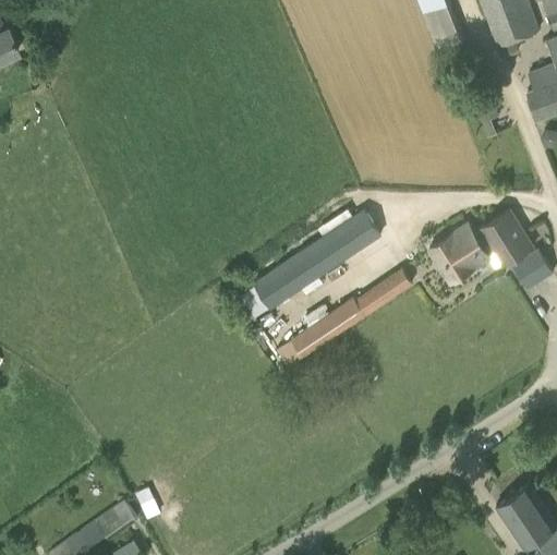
[(468,57),(444,0),(414,0),(436,51),(443,49),(449,64),(468,57)]
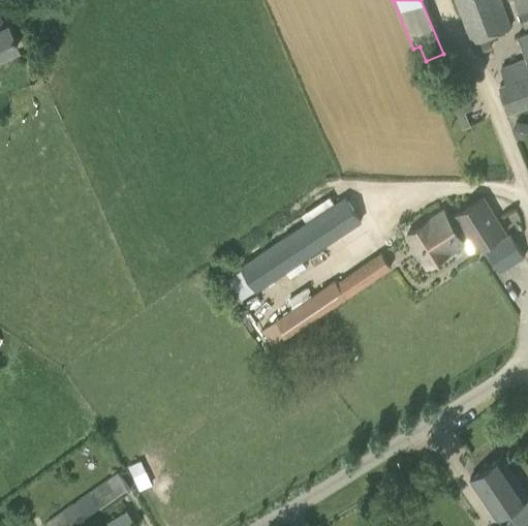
[(510,30),(498,0),(453,0),(474,56),(492,50),(487,38),(510,30)]
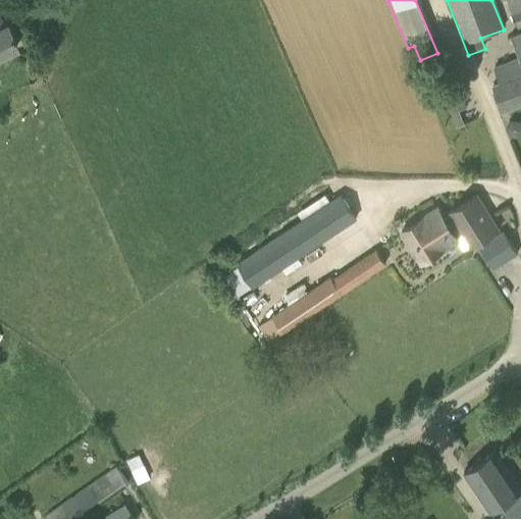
[(517,32),(520,29),(520,6),(509,12),(517,32)]
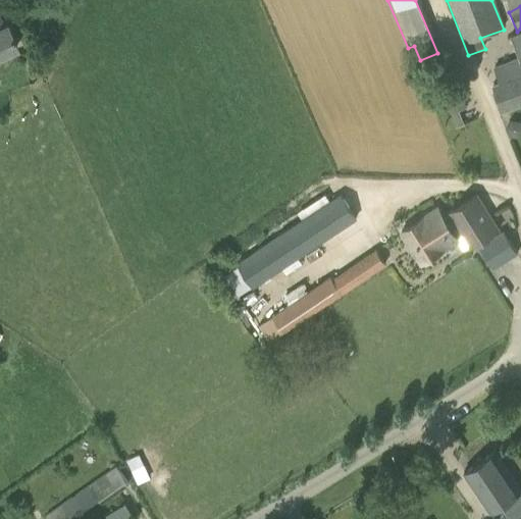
[(4,24),(1,26),(0,23),(0,56),(15,49),(4,24)]
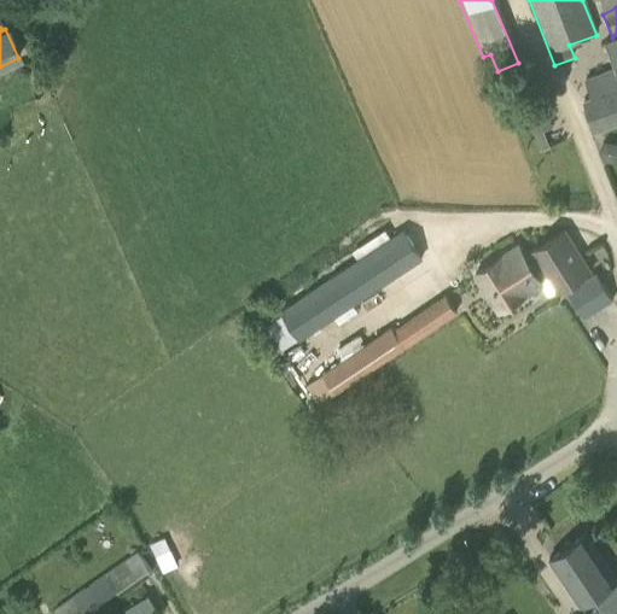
[(616,39),(604,45),(613,71),(586,82),(592,98),(585,100),(595,129),(616,121),(616,39)]
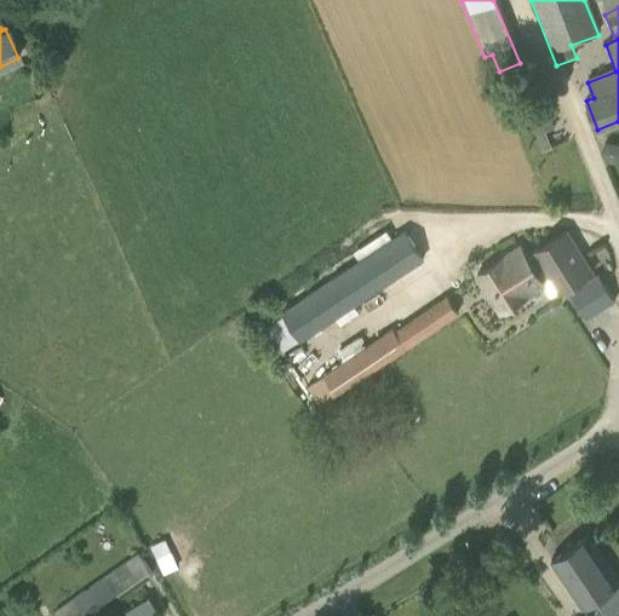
[(545,136),(536,140),(540,154),(550,149),(545,136)]
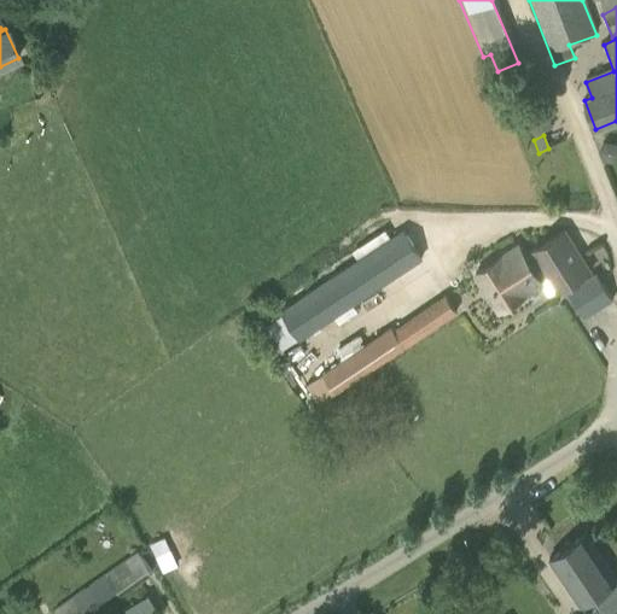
[(280,313),(298,341),(423,261),(402,232),(280,313)]
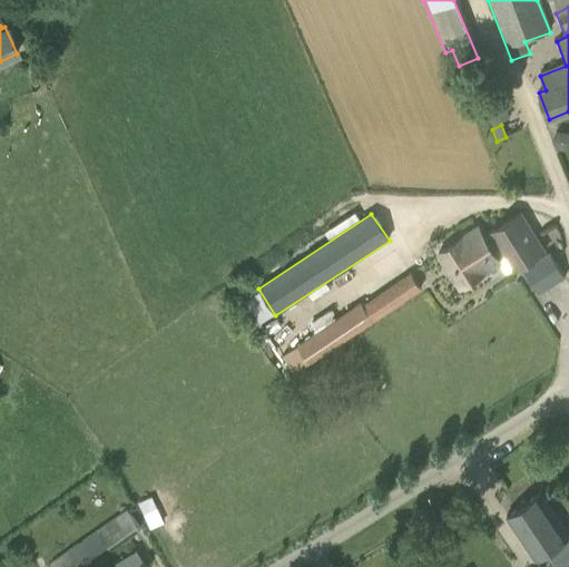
[(513,271),(543,252),(521,216),(491,235),(492,237),(486,241),(479,231),(439,255),(459,289),(499,263),(498,262),(504,257),(513,271)]
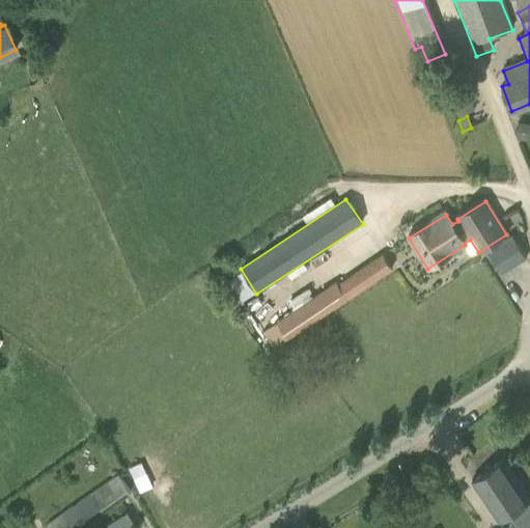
[(511,237),(486,252),(501,275),(526,259),(511,237)]
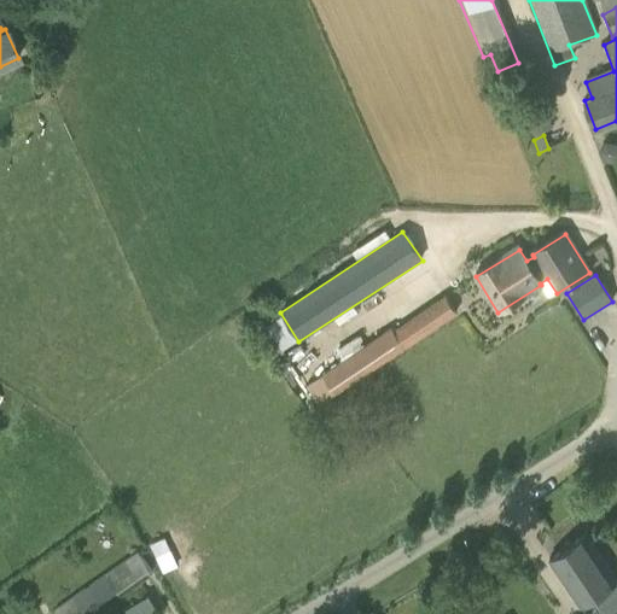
[(454,313),(443,297),(391,333),(389,329),(304,389),(318,408),(454,313)]
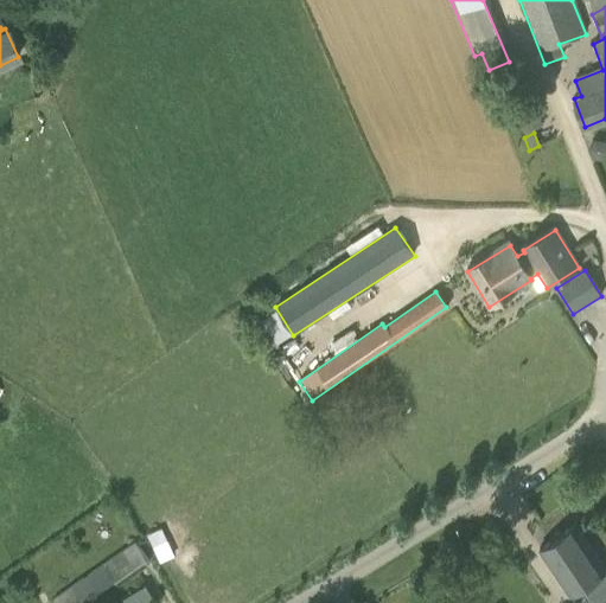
[(571,597),(582,590),(591,602),(605,602),(605,572),(575,528),(540,552),(571,597)]
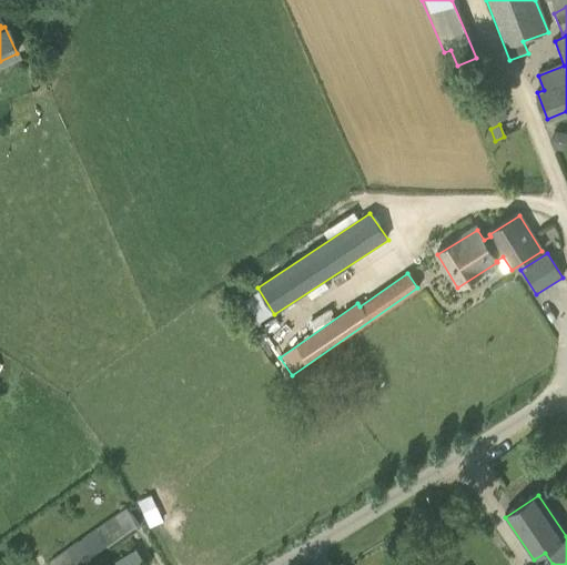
[(149,524),(161,521),(152,497),(141,501),(149,524)]
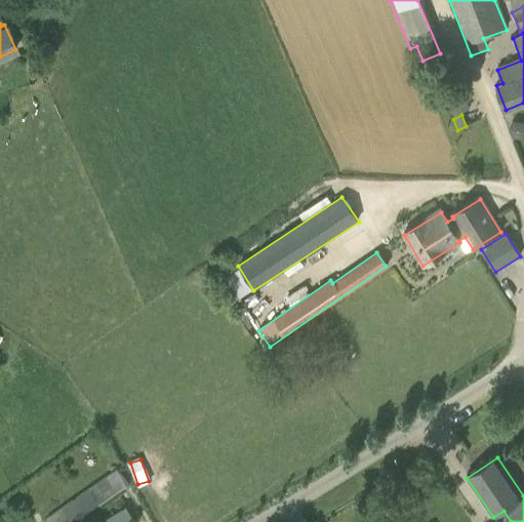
[(102,509),(128,490),(116,472),(45,521),(71,521),(97,504),(102,509)]
